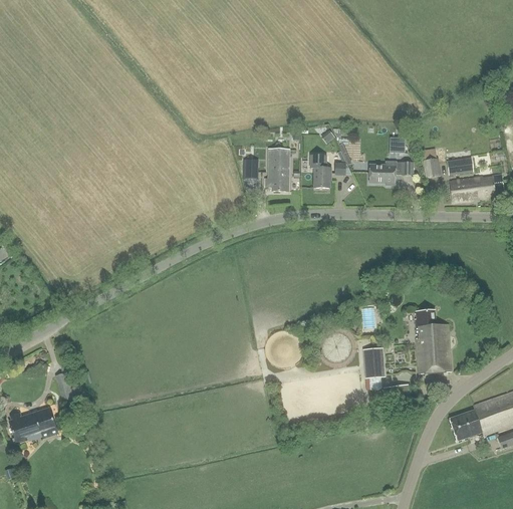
[(434,145),(421,147),(424,174),(440,172),(438,154),(435,154),(434,145)]
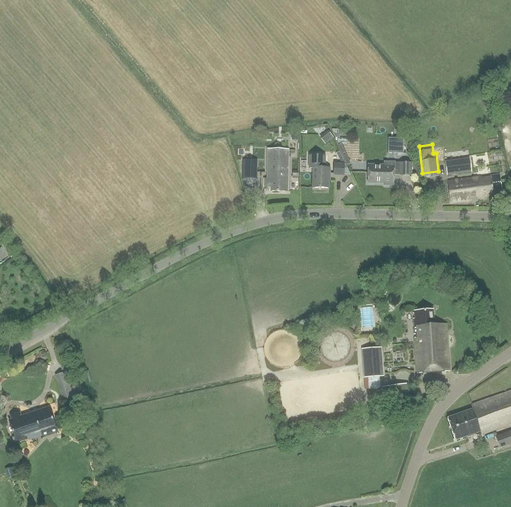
[(287,186),(288,147),(288,146),(267,146),(267,174),(263,174),(263,182),(270,182),(270,186),(287,186)]
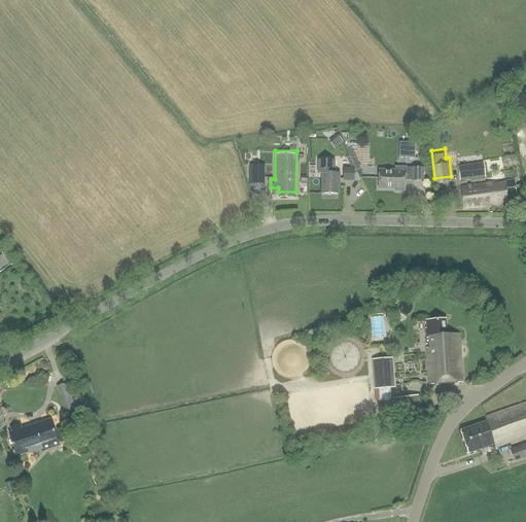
[(335,157),(318,157),(318,171),(323,171),(323,190),(340,190),(340,179),(341,178),(341,170),(335,170),(335,157)]
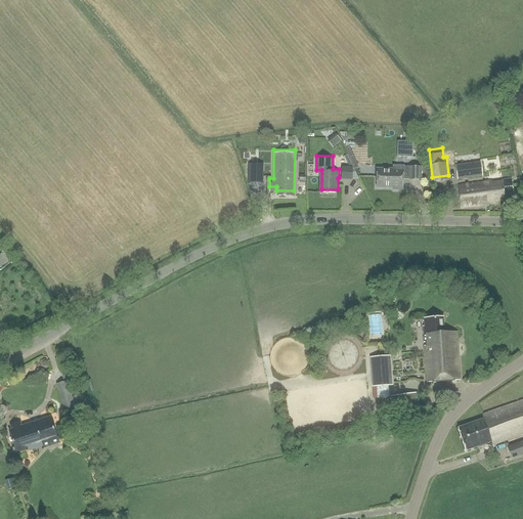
[(479,158),(455,161),(458,175),(481,172),(479,158)]
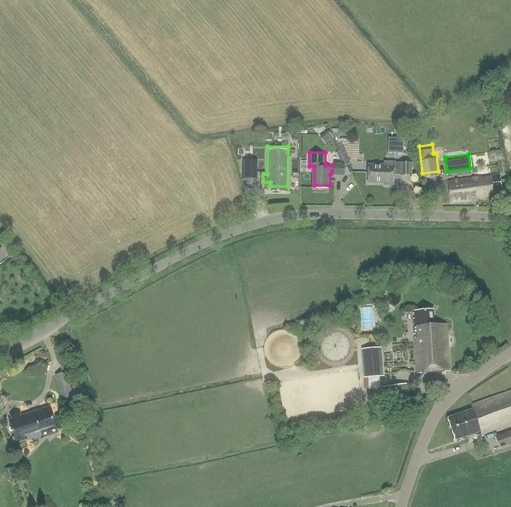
[(243,155),(242,173),(256,174),(256,156),(243,155)]
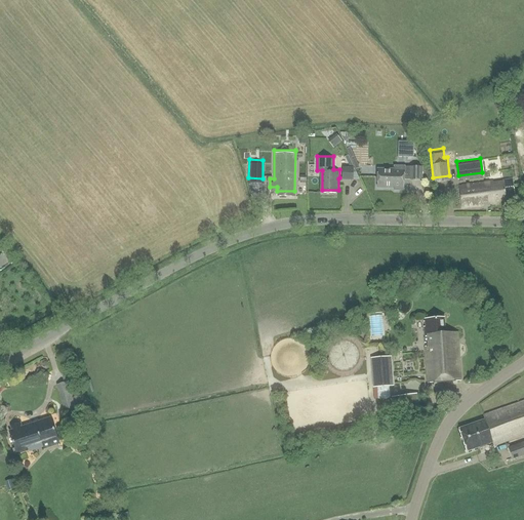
[(377,185),(394,185),(394,187),(403,187),(403,176),(420,175),(419,161),(403,162),(403,161),(393,161),(393,164),(376,164),(377,185)]
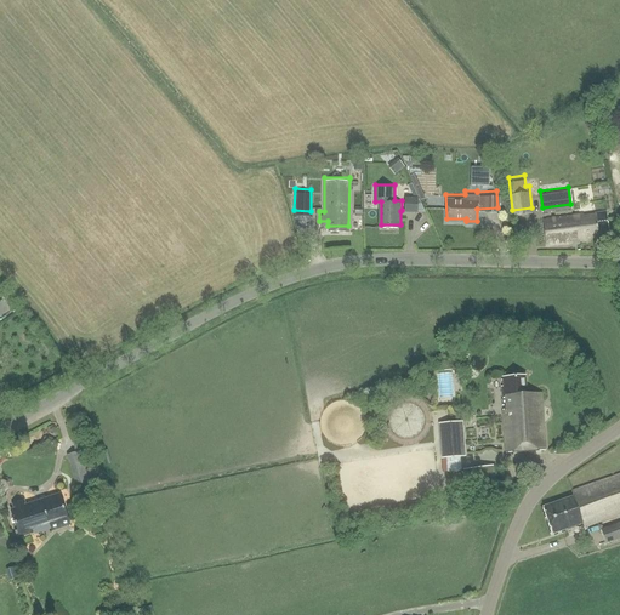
[(417,194),(404,193),(404,206),(417,208),(417,194)]
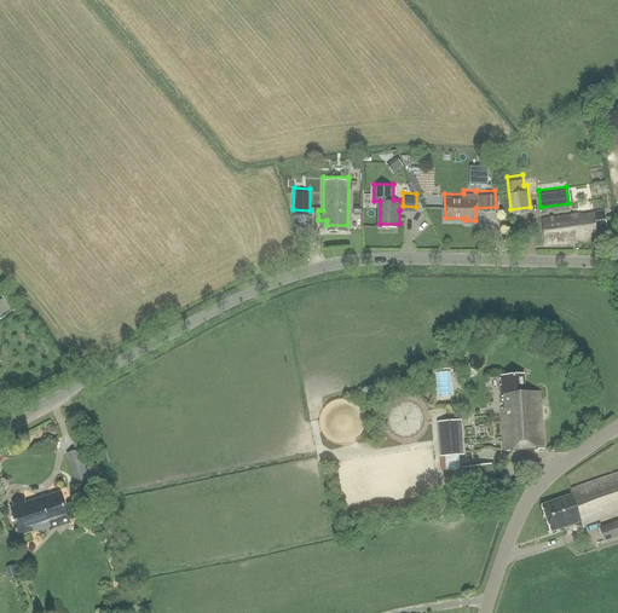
[(596,225),(607,224),(605,208),(542,215),(546,242),(571,238),(570,233),(577,232),(577,235),(584,235),(584,231),(598,230),(596,225)]
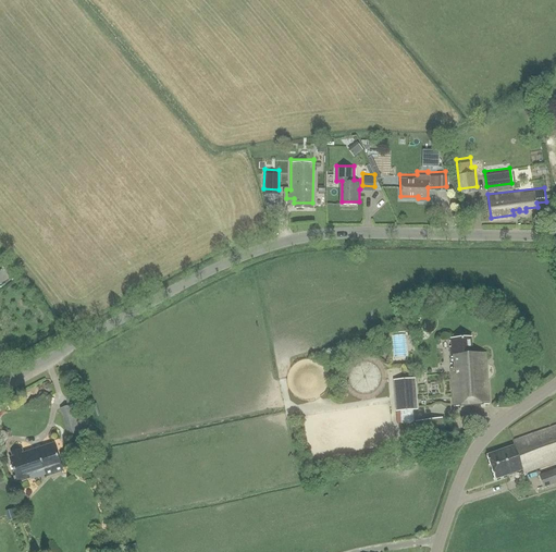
[(452,403),(455,403),(490,401),(486,350),(472,351),(471,332),(451,333),(453,363),(449,363),(452,403)]
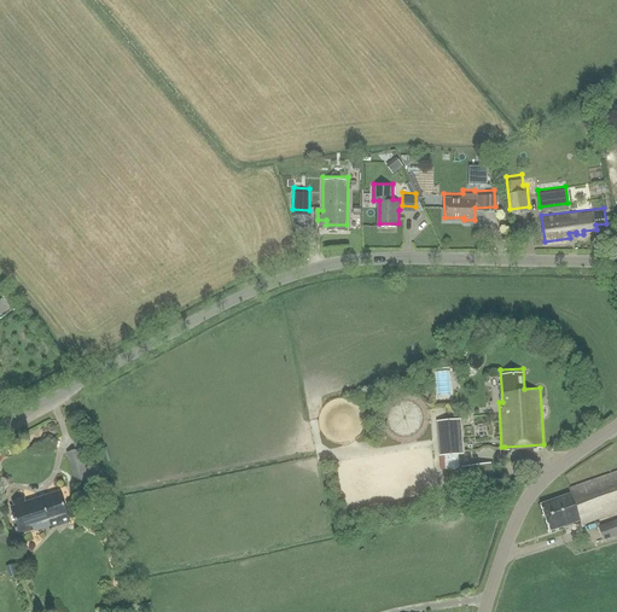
[(460,413),(435,415),(438,450),(463,448),(460,413)]
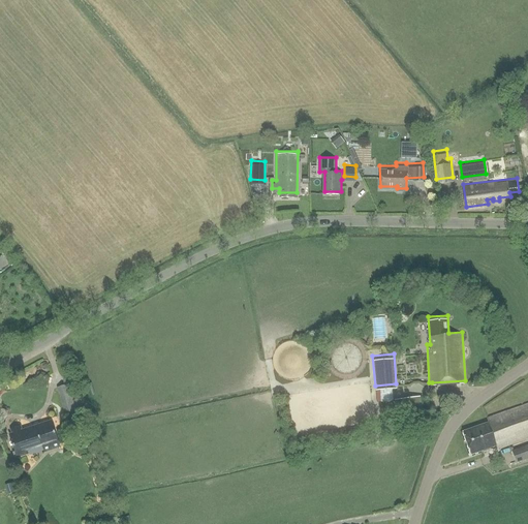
[(73,391),(68,372),(62,373),(64,380),(56,382),(60,395),(73,391)]
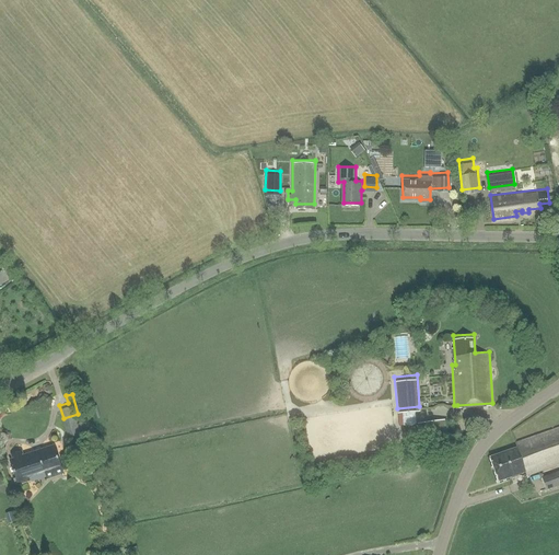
[(444,415),(417,418),(419,438),(446,435),(444,415)]
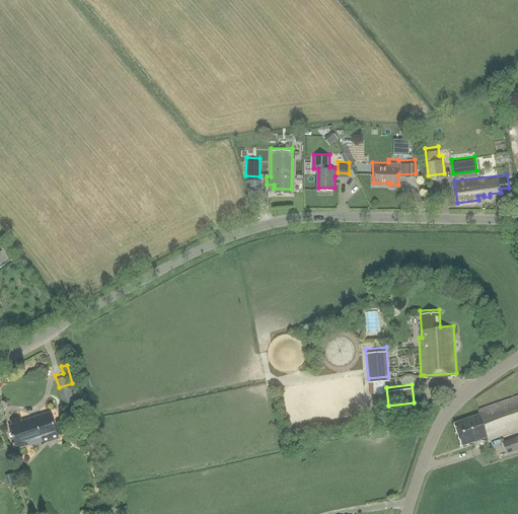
[(517,390),(476,405),(477,410),(452,419),(459,442),(486,433),(487,436),(517,425),(517,390)]
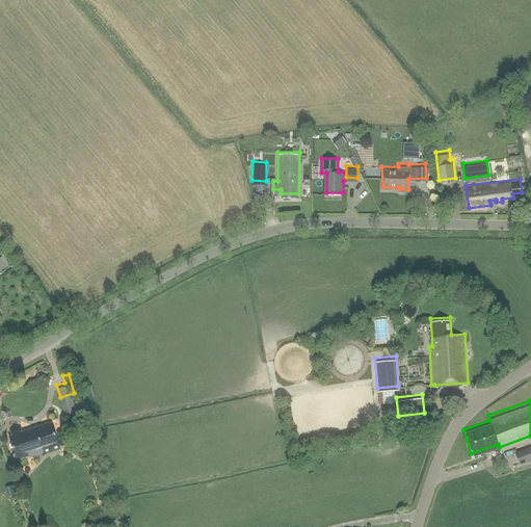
[(27,450),(58,440),(51,420),(22,430),(20,426),(11,429),(12,432),(9,433),(18,457),(28,453),(27,450)]
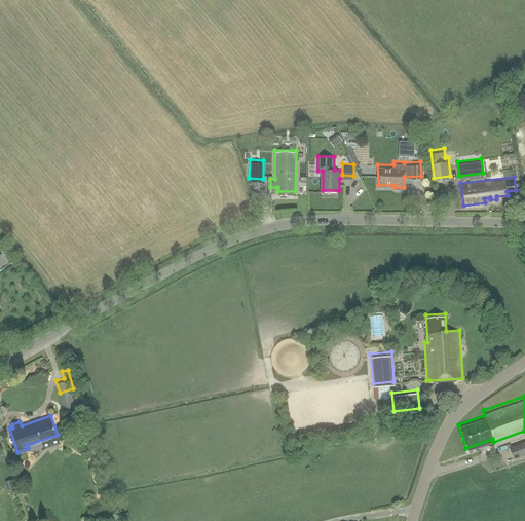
[(524,436),(508,443),(513,455),(524,450),(524,436)]
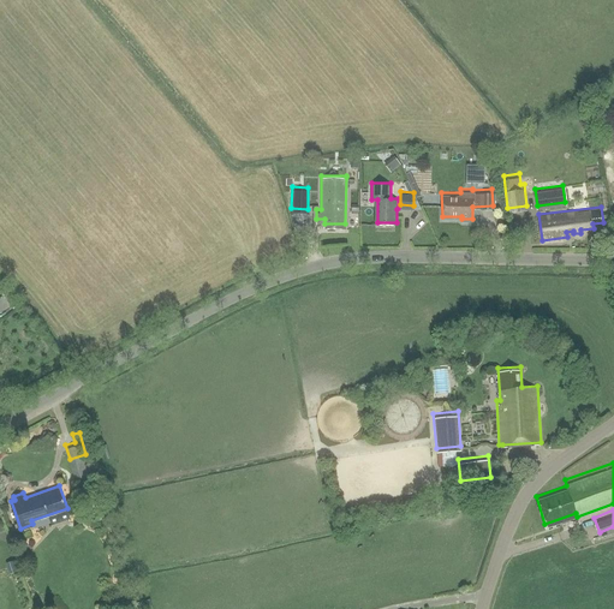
[(5,559),(9,569),(18,566),(16,555),(5,559)]
